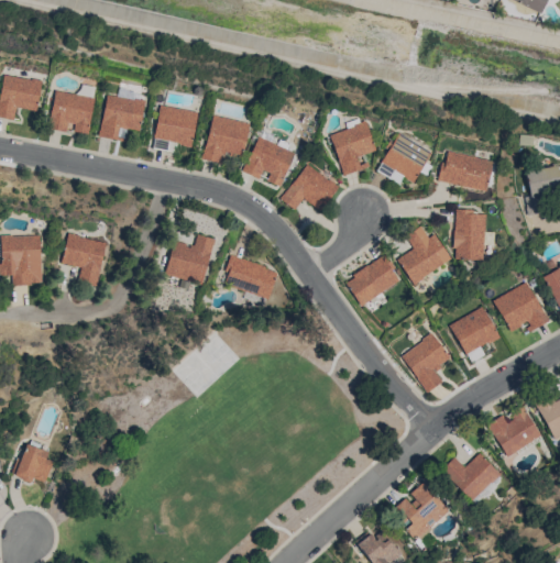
[(512,0),(541,13),(547,0),(512,0)]
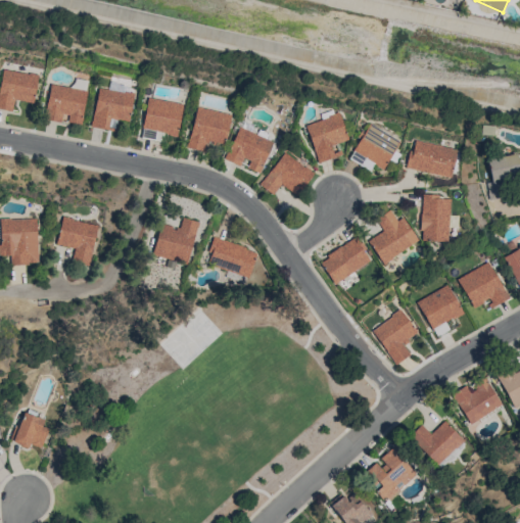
[(0,107),(14,111),(16,99),(35,102),(41,76),(4,68),(0,93),(0,107)]
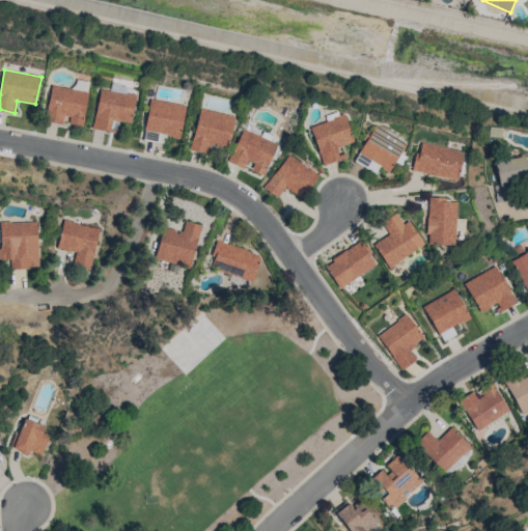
[(53,85),(47,120),(64,123),(65,115),(73,116),(71,123),(84,126),(91,82),(78,79),(76,89),(53,85)]
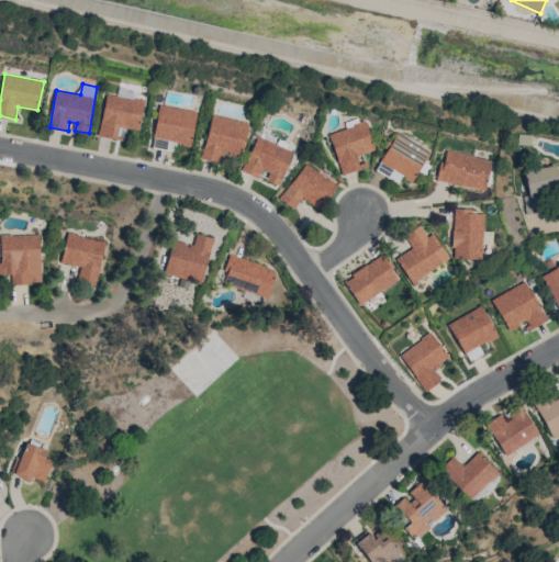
[(141,130),(146,101),(108,94),(100,136),(119,139),(121,126),(141,130)]
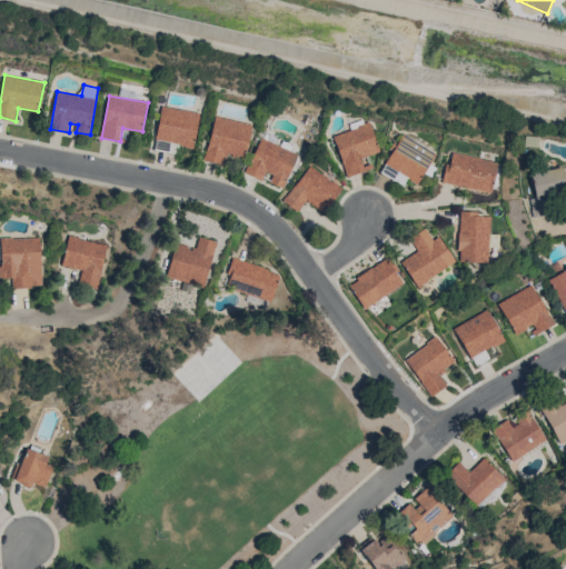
[(181,153),(182,147),(196,148),(200,112),(162,107),(156,149),(181,153)]
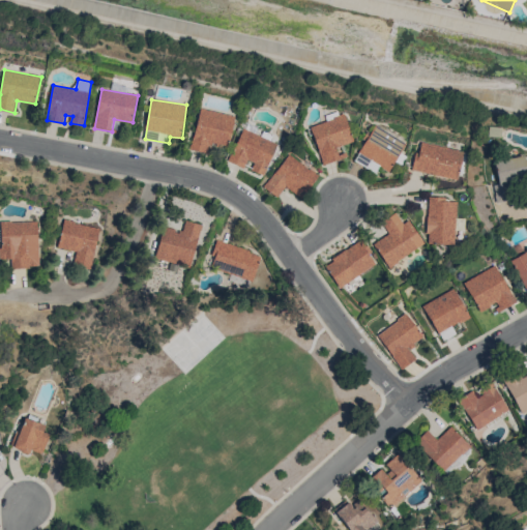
[(237,116),(202,108),(191,149),(208,153),(211,143),(229,147),(237,116)]
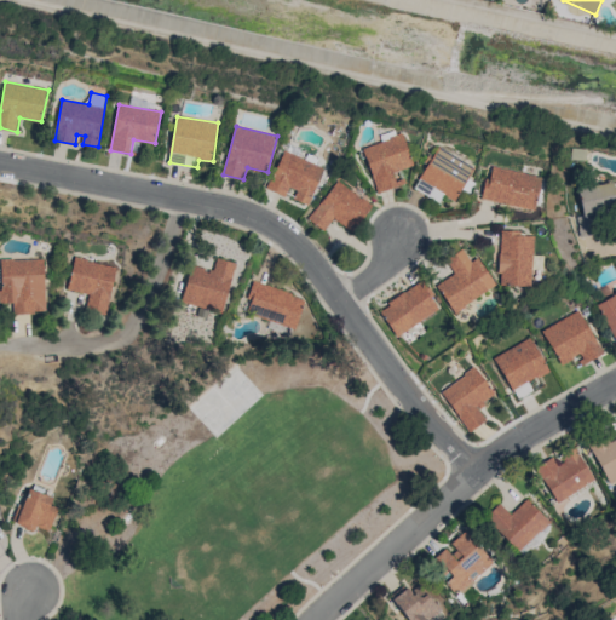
[(415,165),(404,133),(363,148),(379,191),(398,184),(395,173),(415,165)]
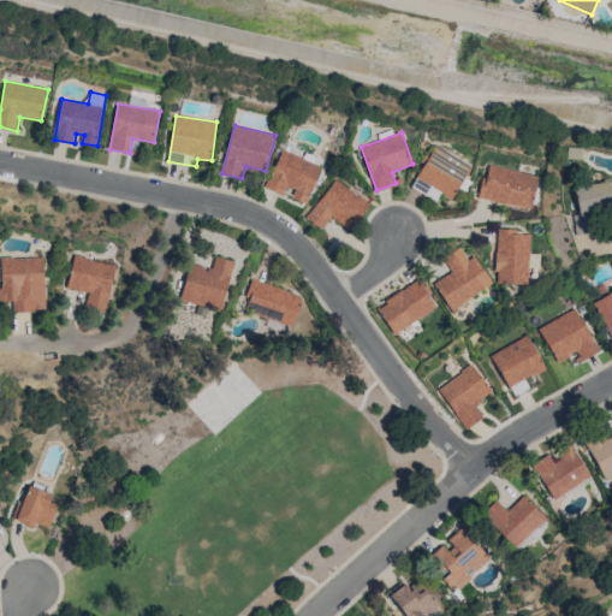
[(473,167),(437,144),(413,185),(438,201),(443,194),(453,200),(473,167)]
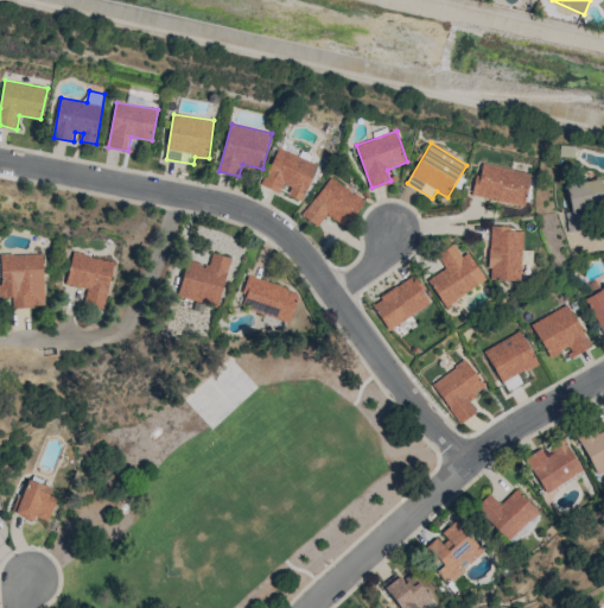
[(305,201),(319,163),(278,149),(265,187),(286,194),(305,201)]
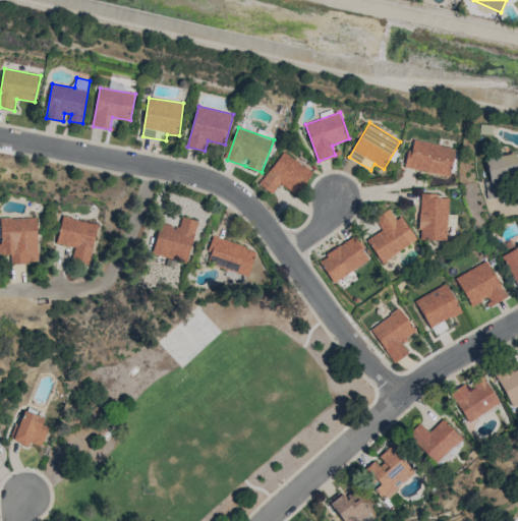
[(407,168),(451,177),(456,149),(413,138),(407,168)]
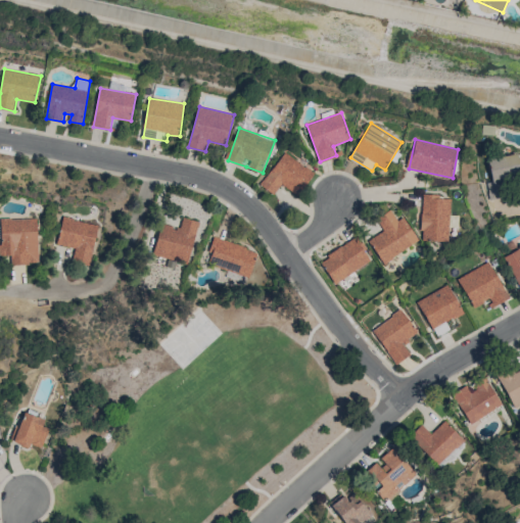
[(315,172),(284,152),(263,186),(276,195),(282,185),(299,195),(315,172)]
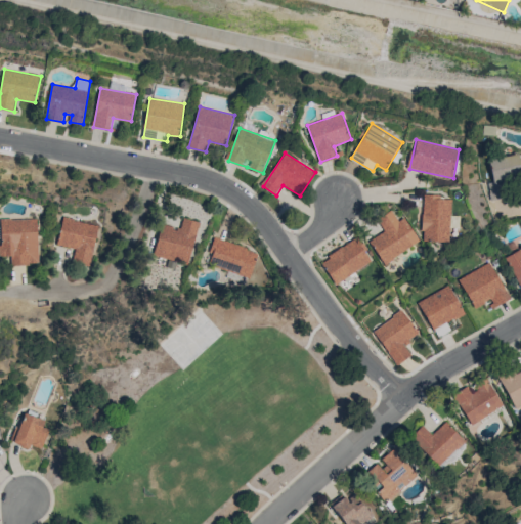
[(490,161),(495,182),(489,183),(492,195),(507,192),(504,181),(520,177),(520,160),(519,154),(490,161)]
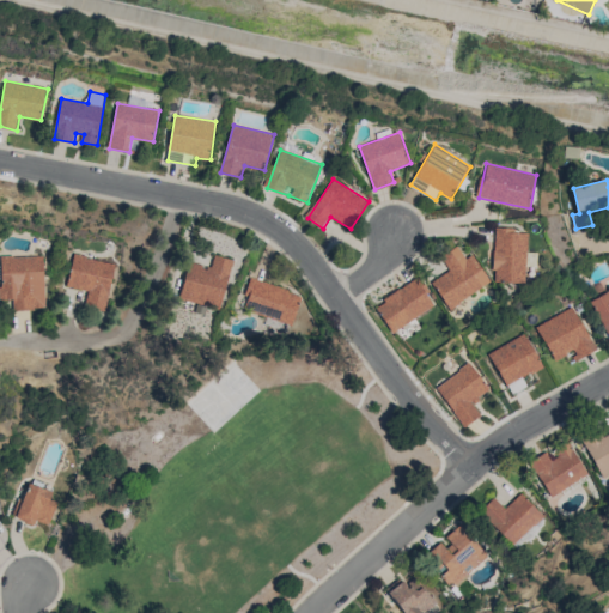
[(528,283),(529,230),(497,229),(495,281),(528,283)]
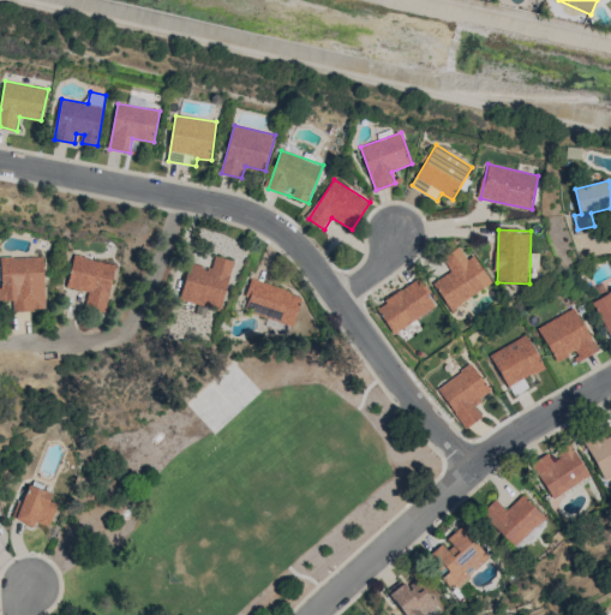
[(478,255),(468,260),(462,248),(444,257),(453,273),(435,281),(449,309),(493,286),(478,255)]
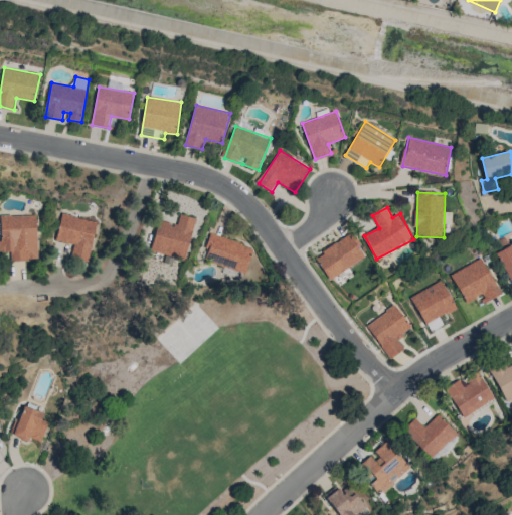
[(37,214),(1,215),(3,251),(12,251),(12,261),(39,260),(37,214)]
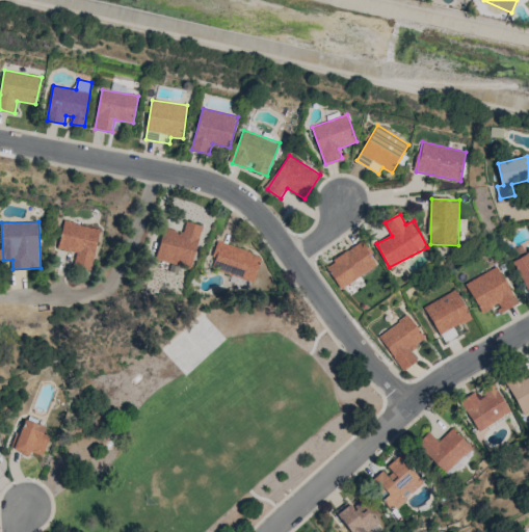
[(101,228),(64,221),(59,248),(78,253),(76,264),(94,267),(101,228)]
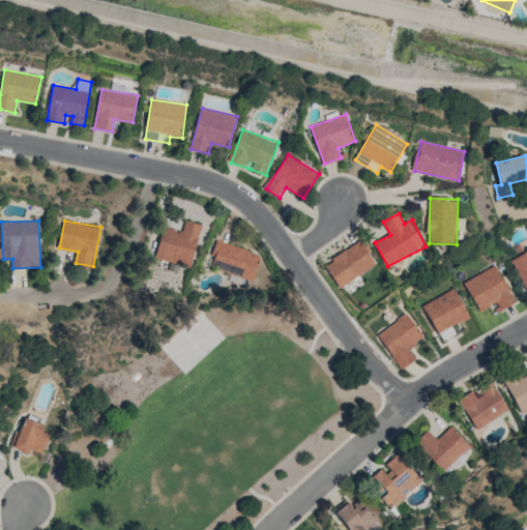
[(166,226),(157,258),(192,267),(203,225),(185,221),(183,231),(166,226)]
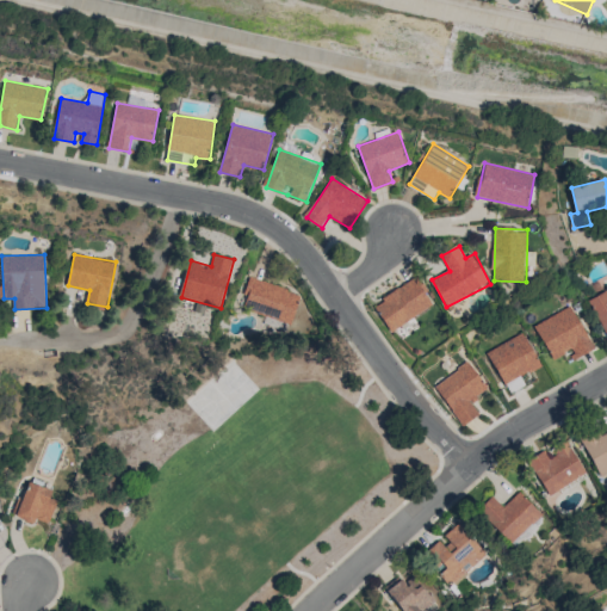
[(303,294),(253,277),(243,308),(292,323),(303,294)]
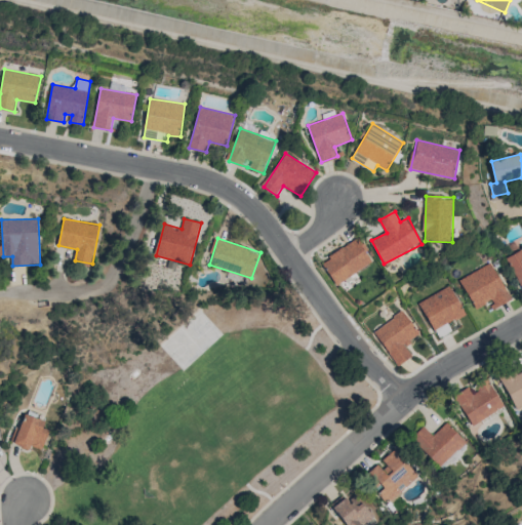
[(322,260),(336,285),(375,261),(361,238),(322,260)]
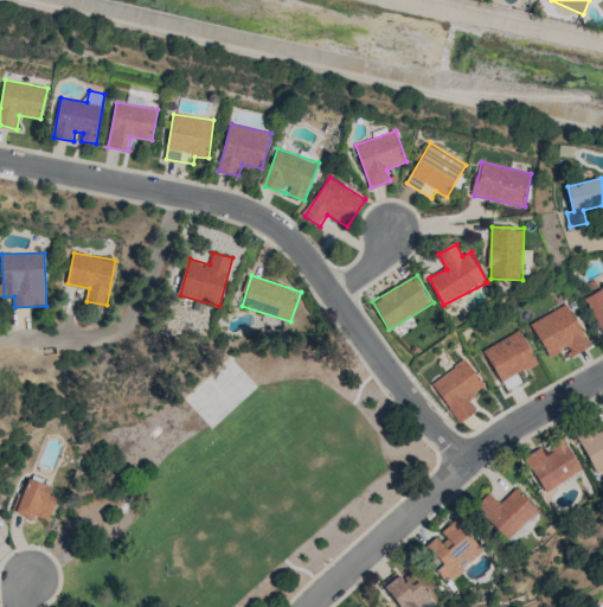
[(585,298),(602,331),(602,289),(585,298)]
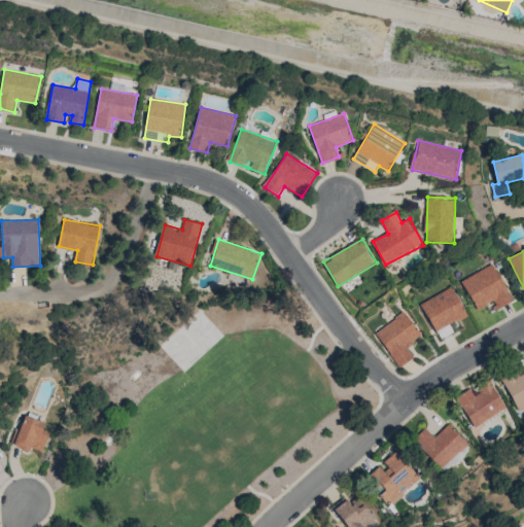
[(463,281),(479,310),(494,302),(498,309),(514,301),(495,264),(463,281)]
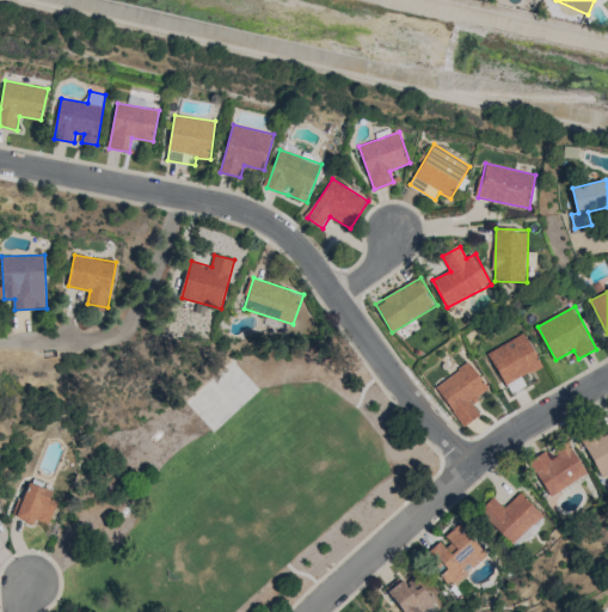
[(544,367),(527,334),(490,352),(511,395),(528,386),(523,378),(544,367)]
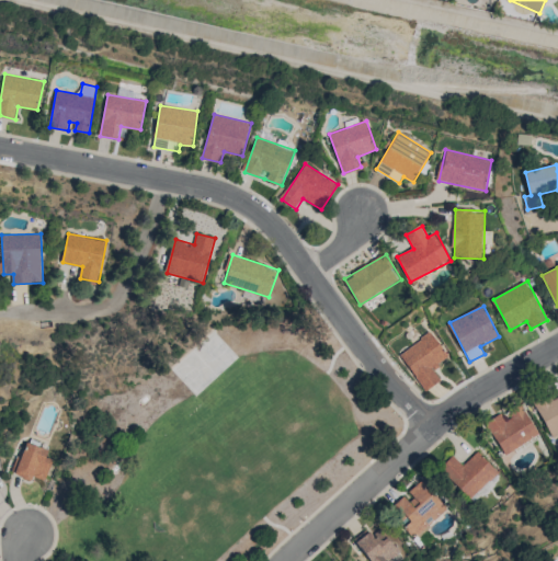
[(401,352),(424,391),(442,381),(434,368),(450,359),(434,333),(401,352)]
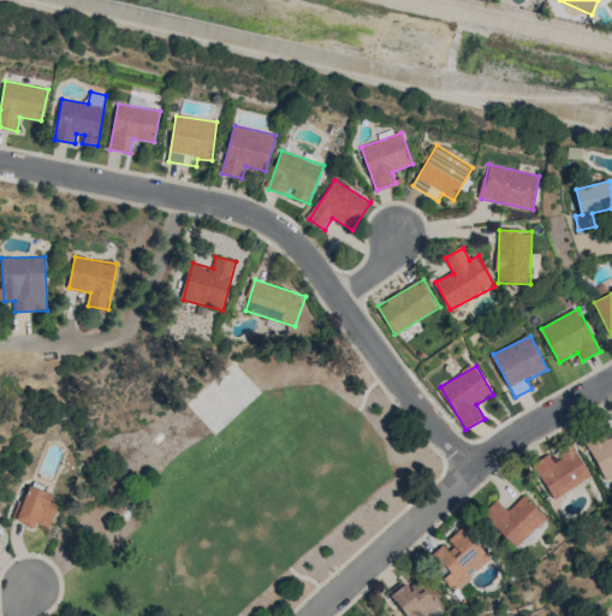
[(607,479),(611,477),(611,432),(589,444),(607,479)]
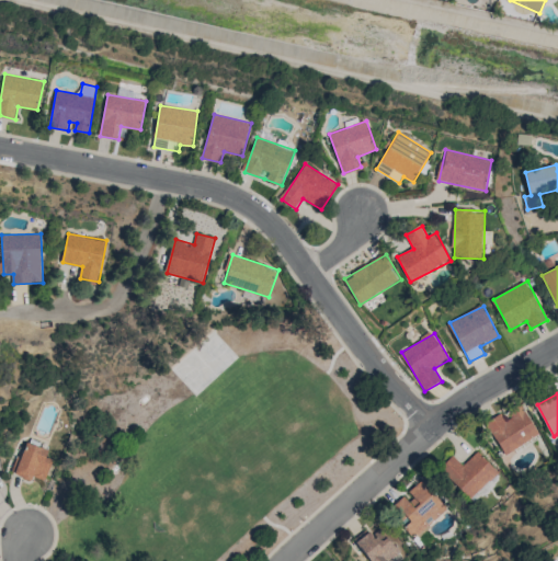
[(507,456),(542,437),(526,409),(507,420),(503,413),(487,421),(507,456)]
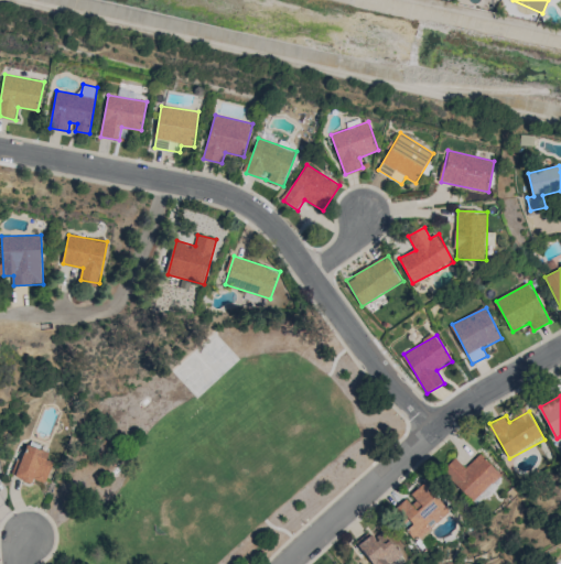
[(32,484),(34,478),(46,483),(54,462),(46,459),(50,453),(28,444),(14,476),(32,484)]
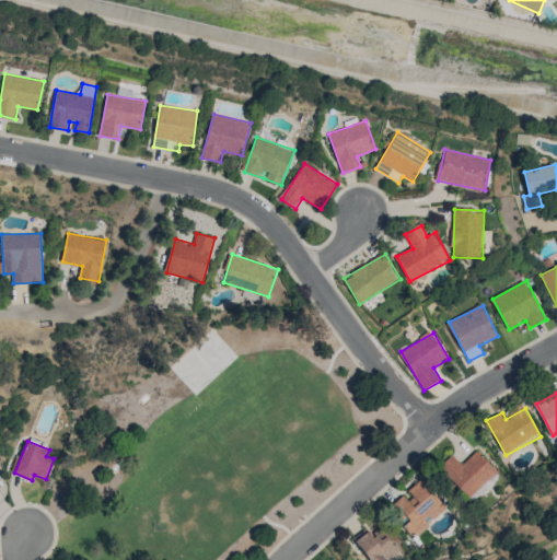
[(477,502),(503,475),(477,451),(464,465),(453,454),(440,467),(477,502)]
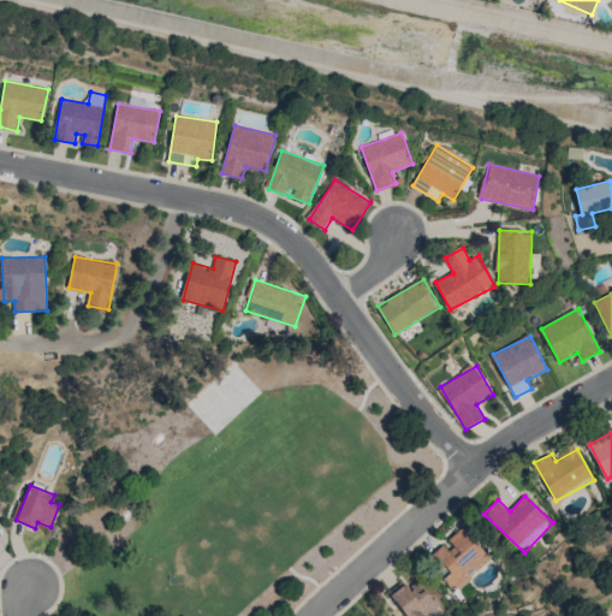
[(493,560),(465,526),(447,542),(449,543),(431,558),(457,590),(493,560)]
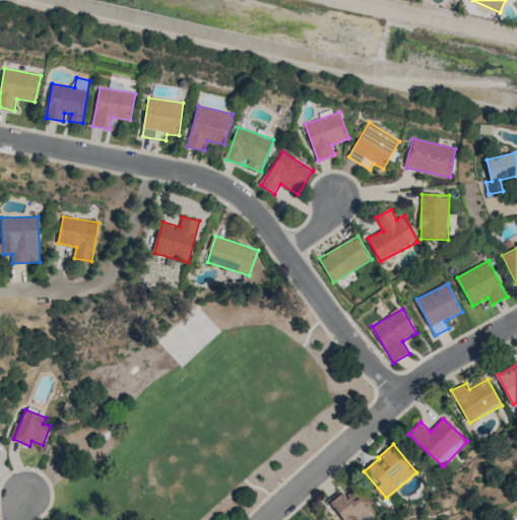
[(343,519),(362,519),(372,515),(357,489),(344,495),(342,491),(331,498),(343,519)]
